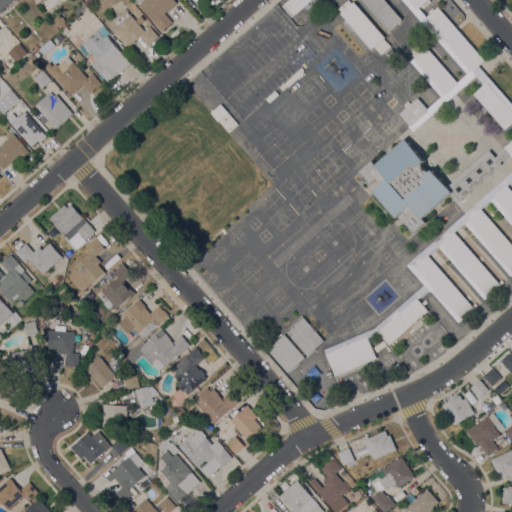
[(0,0),(13,0),(3,9),(5,10),(0,14),(0,0)]
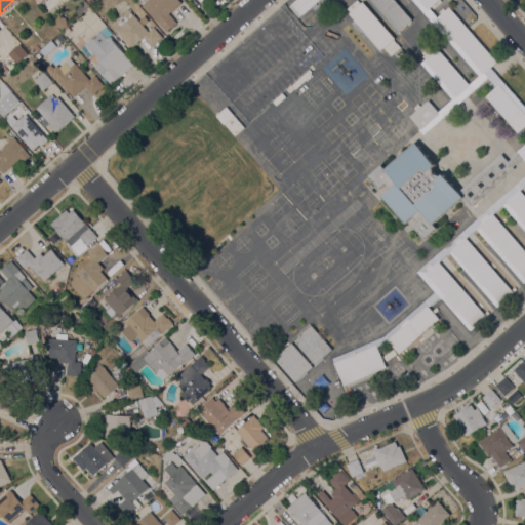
[(140,3),(145,0),(178,0),(182,3),(169,14),(176,23),(166,33),(140,3)]
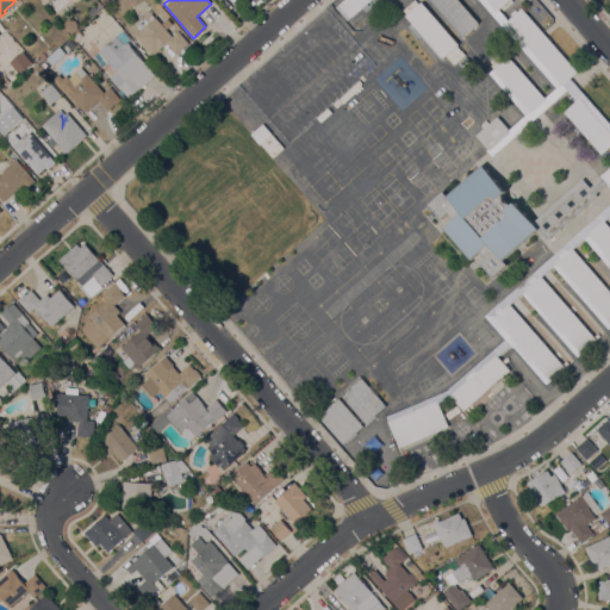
[(371,0),(348,20),(336,7),(343,0),(371,0)]
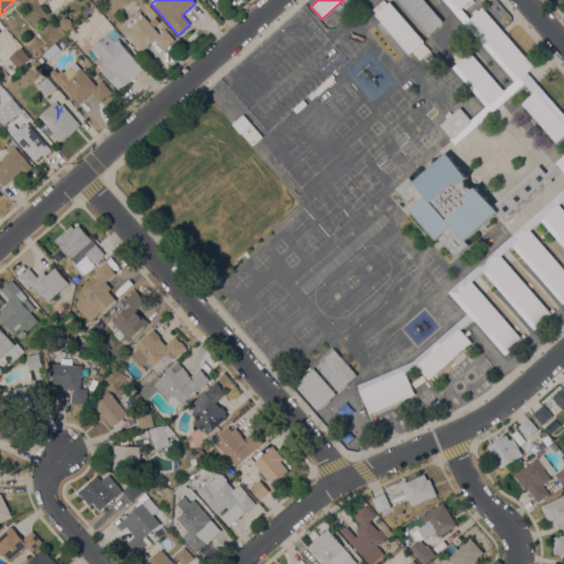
[(423,0),(443,21),(429,34),(398,0),(423,0)]
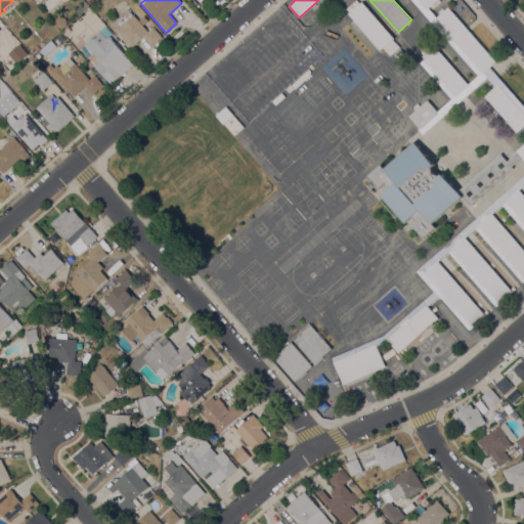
[(418,0),(427,10),(428,9),(436,18),(435,19),(483,74),(489,68),(523,106),(523,114),(498,84),(495,87),(487,77),(424,133),(421,130),(439,114),(438,113),(452,99),(421,63),(424,61),(455,97),(469,86),(469,85),(480,76),(413,0),(418,0)]
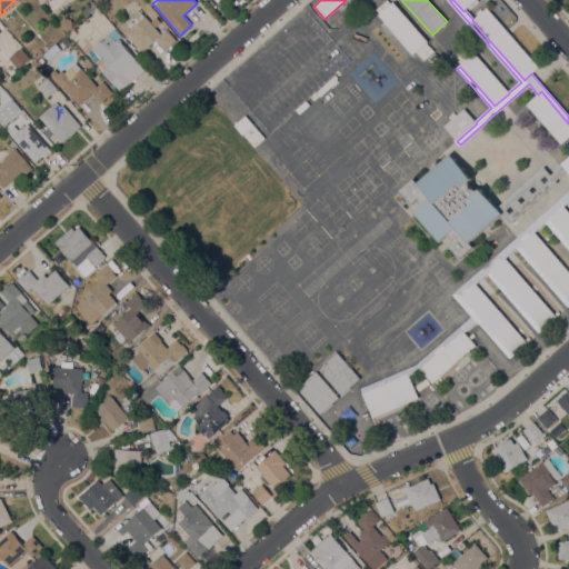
[(475,0),(465,10),(463,11),(453,0),(475,0)]
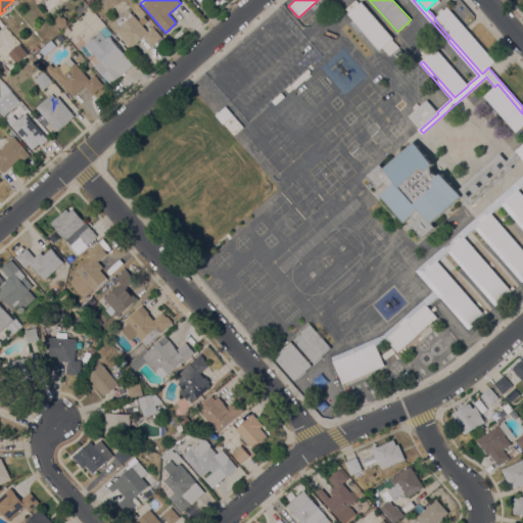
[(347,14),(362,2),(393,39),(380,50),(347,14)]
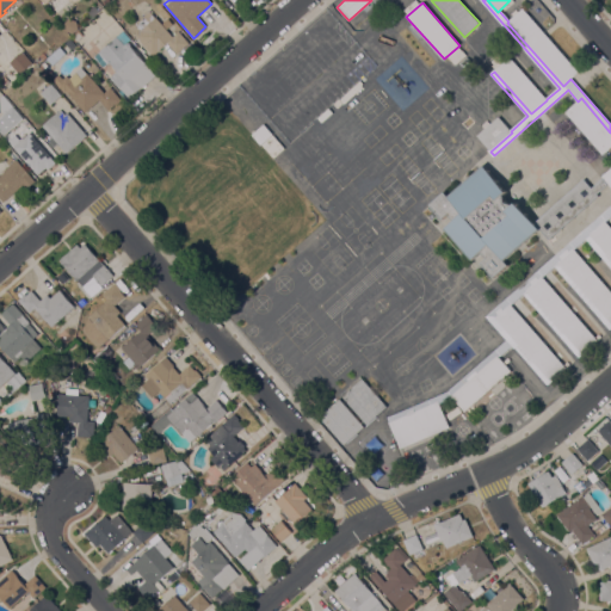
[(523,8),(579,72),(571,79),(563,86),(507,23),(508,22),(523,8)]
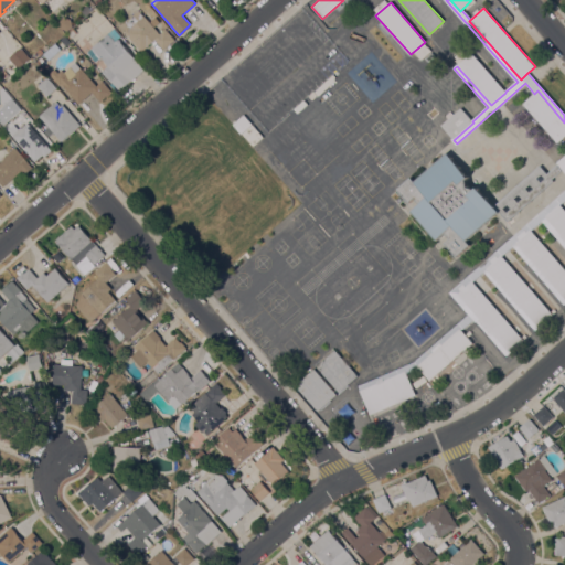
[(144,17),(159,34),(164,29),(174,40),(163,51),(155,41),(141,52),(119,27),(138,11),(144,17)]
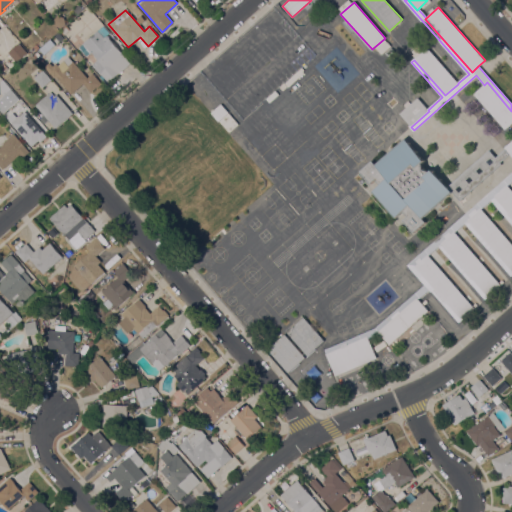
[(63,36),(59,32),(66,26),(69,30),(63,36)]
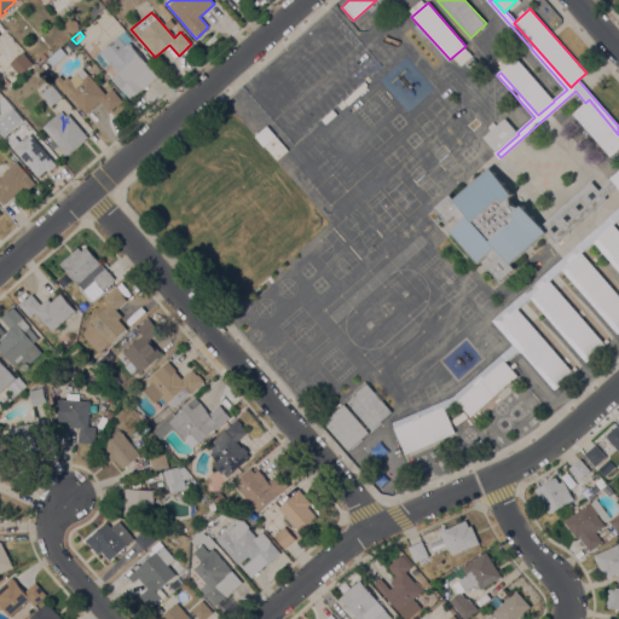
[(143,90),(131,99),(121,90),(111,80),(119,73),(110,63),(109,64),(99,53),(117,36),(126,46),(129,42),(132,46),(131,46),(157,76),(143,90)]
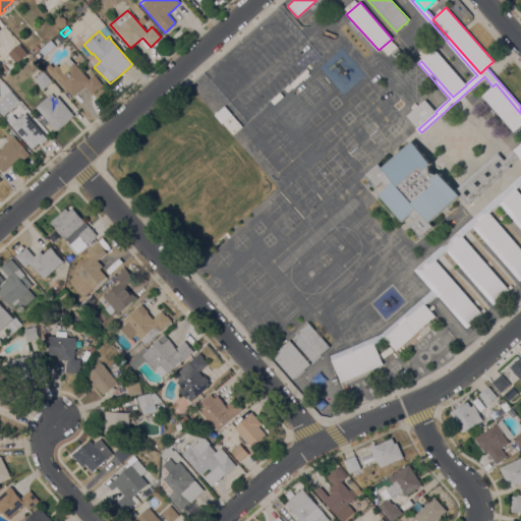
[(8,54),(19,44),(27,54),(17,64),(8,54)]
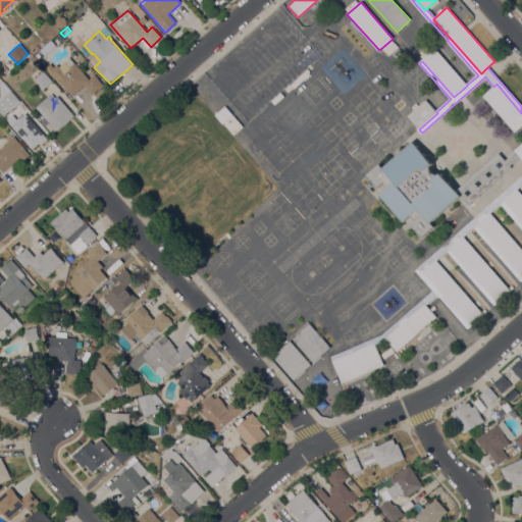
[(35,54),(32,50),(37,45),(40,49),(35,54)]
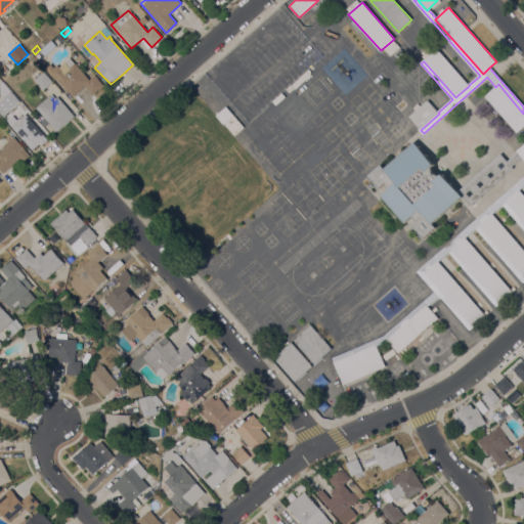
[(437,49),(469,85),(469,86),(455,97),(424,61),(437,49)]
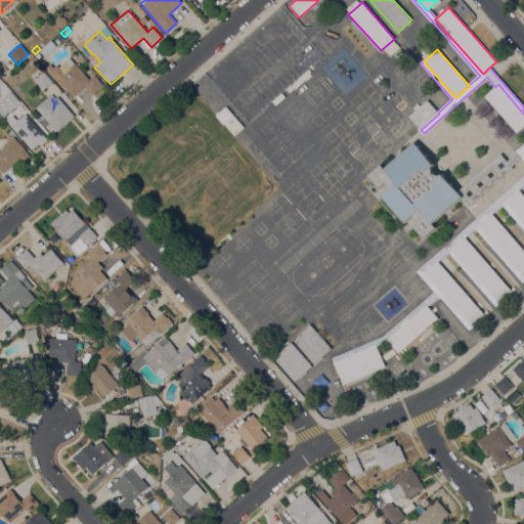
[(70,58),(74,63),(75,63),(90,80),(94,76),(104,86),(99,91),(98,90),(93,95),(85,86),(73,97),(55,78),(59,74),(55,71),(70,58)]
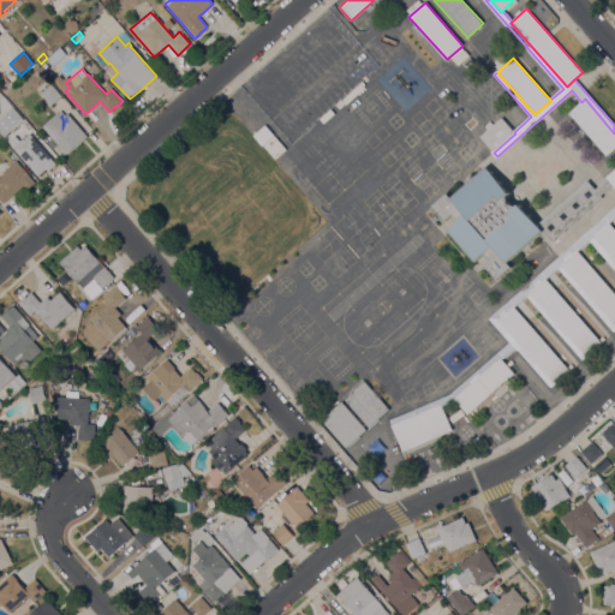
[(51,106),(40,94),(43,91),(39,85),(43,82),(48,88),(51,84),(61,96),(51,106)]
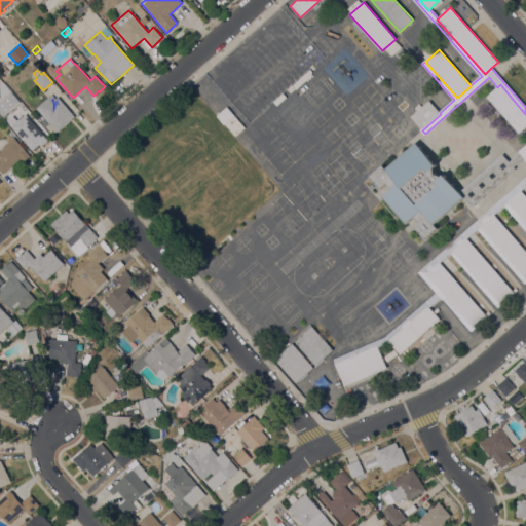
[(0,84),(2,82),(20,103),(3,117),(0,113),(0,101),(3,99),(2,97),(0,84)]
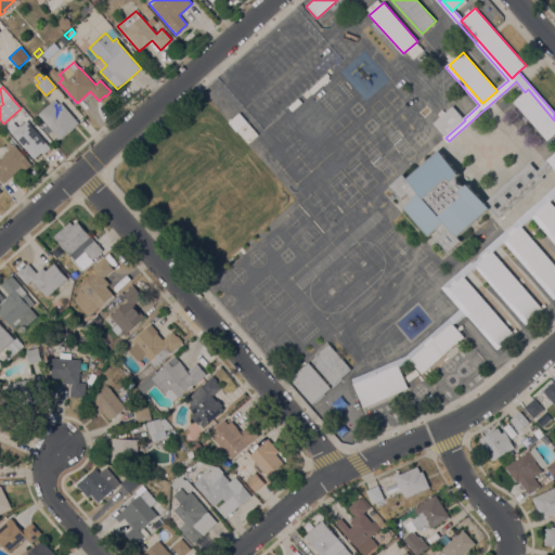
[(554,133),(547,141),(514,102),(525,92),(528,89),(554,120),(554,133)]
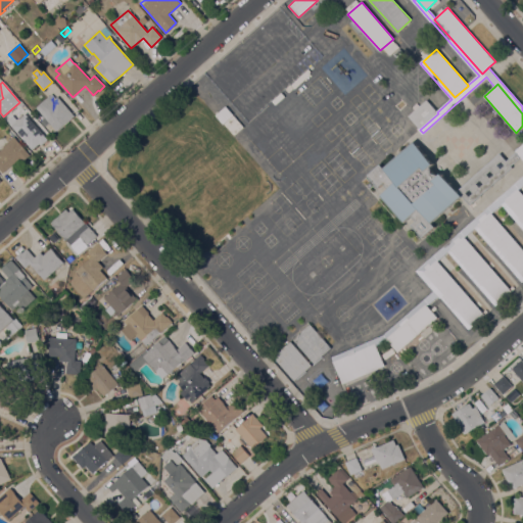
[(75,116),(57,132),(36,108),(52,94),(55,99),(57,97),(75,116)]
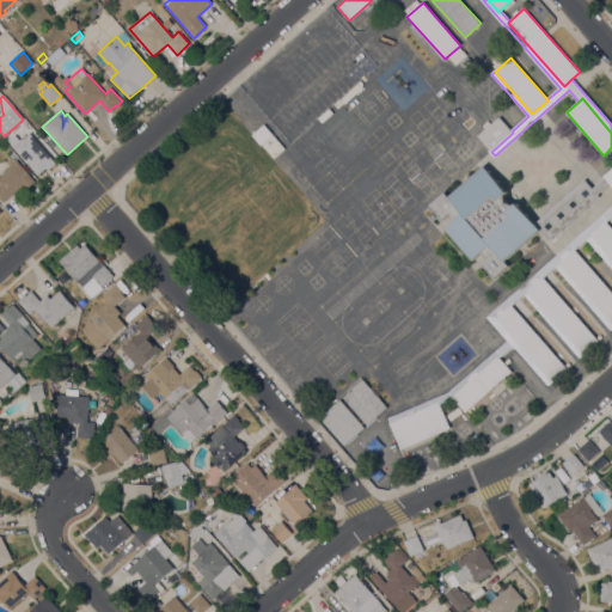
[(478,136),(500,117),(512,132),(513,133),(491,152),(478,136)]
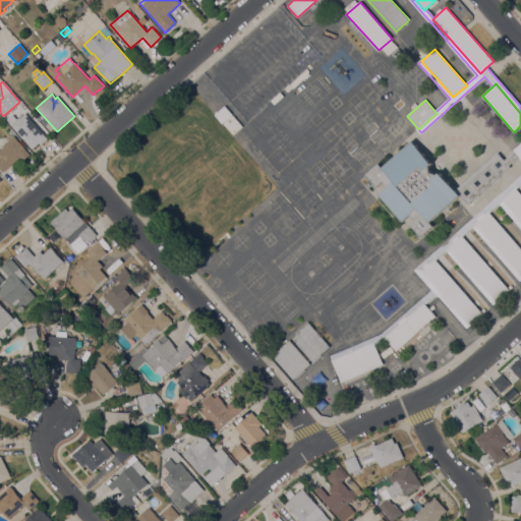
[(222,124),(215,115),(225,106),(232,115),(222,124)]
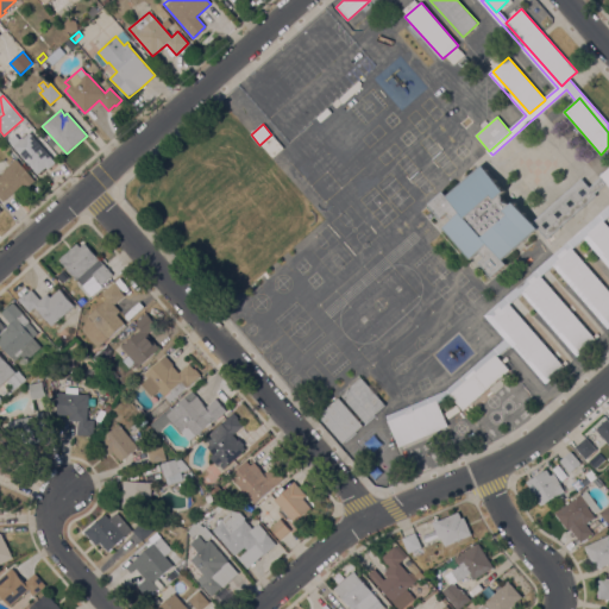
[(56,163),(48,170),(46,168),(38,175),(13,146),(19,142),(19,140),(22,137),(23,138),(30,133),(56,163)]
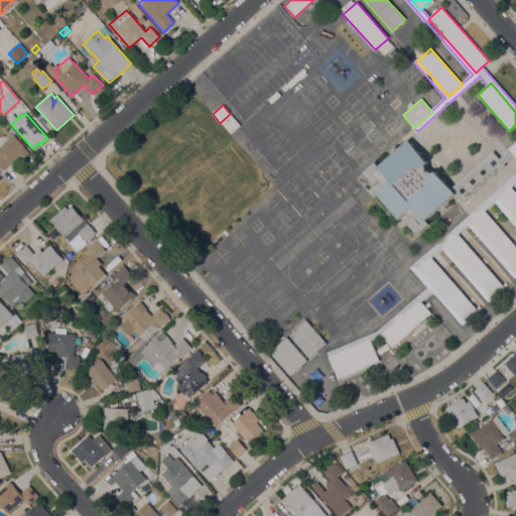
[(44,125),(40,121),(44,117),(48,122),(44,125)]
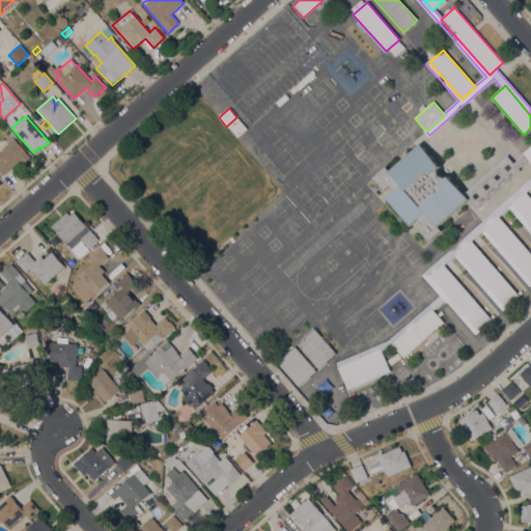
[(30,158),(22,166),(19,162),(3,176),(0,173),(0,152),(3,149),(2,149),(14,139),(30,158)]
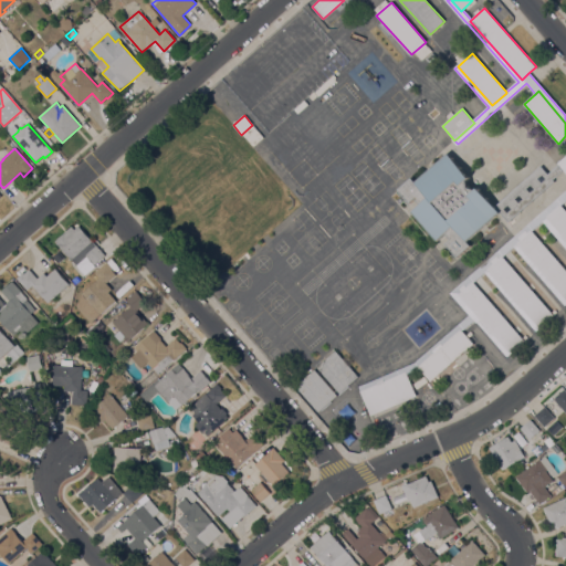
[(360,391),(358,388),(416,364),(470,315),(451,293),(565,192),(565,175),(563,171),(553,180),(554,181),(509,222),(500,212),(468,241),(471,245),(458,258),(447,244),(451,240),(447,233),(438,241),(412,212),(421,205),(416,198),(410,203),(399,190),(412,178),(416,182),(448,154),(470,178),(468,180),(469,188),(475,190),(479,188),(494,207),(541,166),(547,174),(557,165),(557,164),(565,155),(565,199),(561,205),(565,210),(565,247),(543,221),(532,231),(565,270),(565,304),(565,305),(514,247),(502,257),(554,315),(538,328),(536,331),(484,272),(473,283),(524,341),(510,354),(506,356),(474,320),(462,331),(473,344),(430,383),(419,368),(407,374),(416,397),(370,416),(360,391)]
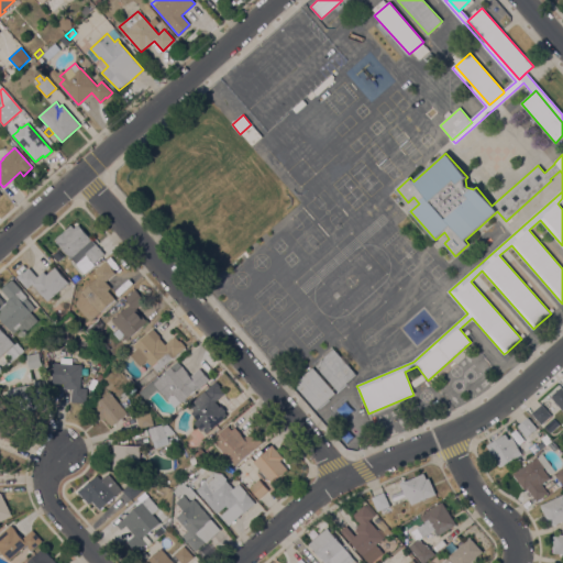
[(80,250),(70,258),(55,241),(72,225),(74,229),(78,224),(91,240),(81,250),(80,250)]
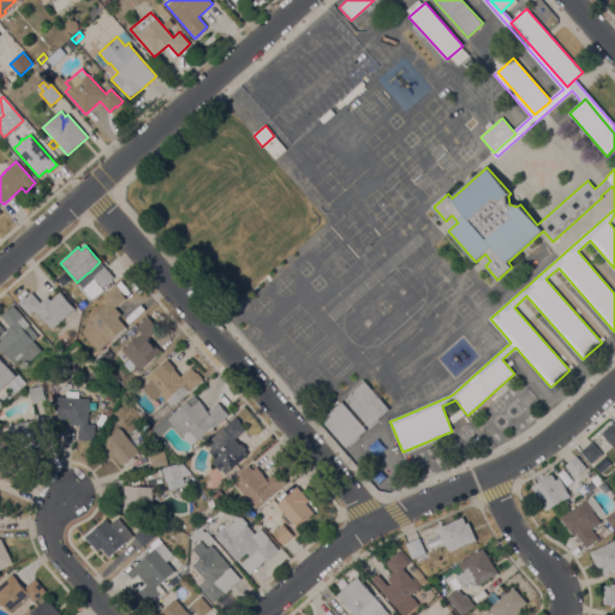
[(105,268),(114,278),(102,288),(93,278),(103,267),(105,268)]
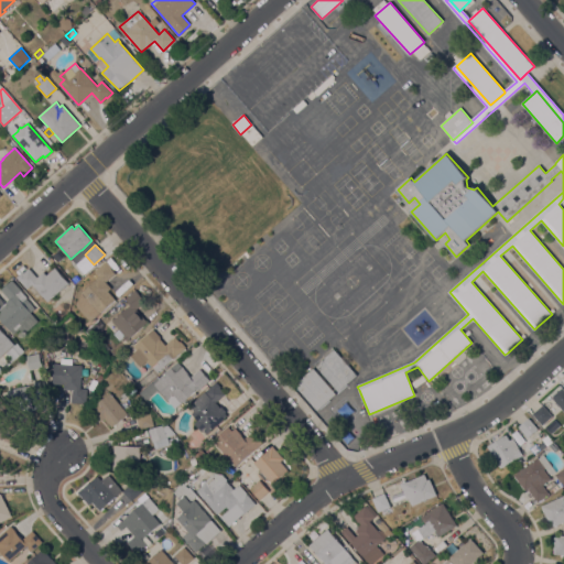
[(99,278),(95,272),(106,262),(111,268),(110,269),(115,274),(106,282),(111,289),(108,292),(116,300),(100,314),(99,313),(90,322),(75,306),(77,304),(76,302),(78,300),(80,294),(99,278)]
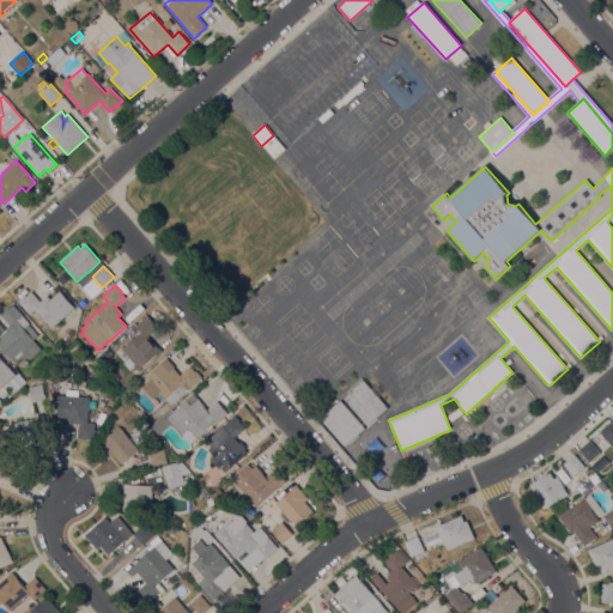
[(52,328),(36,309),(29,315),(18,302),(25,296),(26,297),(31,292),(41,302),(48,296),(50,299),(60,292),(74,309),(52,328)]
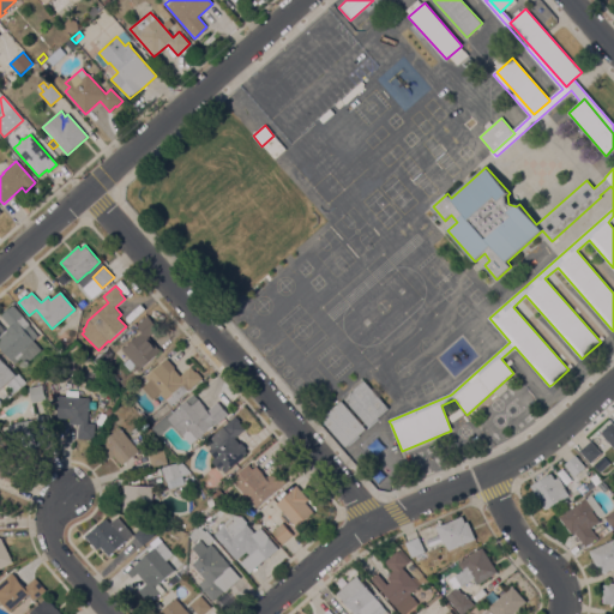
[(25,363),(22,359),(14,365),(0,348),(0,341),(1,339),(0,338),(0,325),(5,331),(10,326),(1,315),(13,305),(30,324),(29,325),(37,336),(32,341),(42,350),(25,363)]
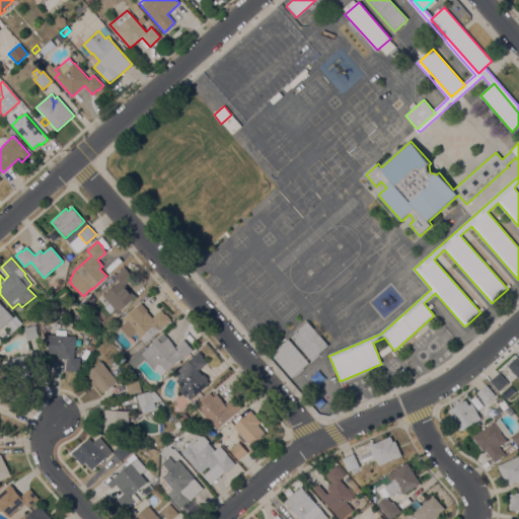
[(117,314),(114,310),(109,314),(103,307),(107,303),(101,297),(120,281),(116,276),(124,268),(134,278),(125,286),(136,297),(117,314)]
